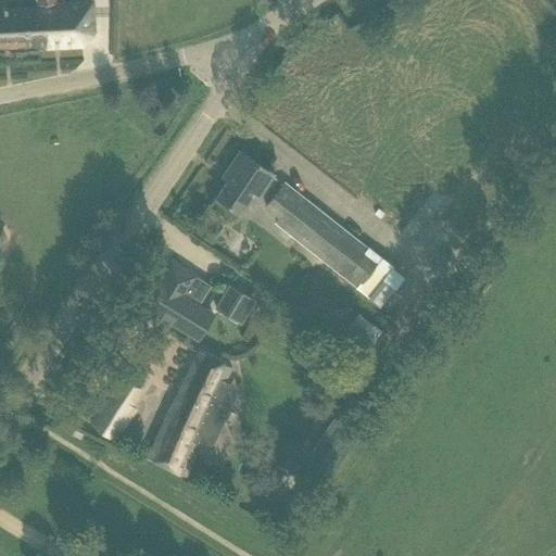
[(93,34),(92,2),(57,4),(57,0),(35,0),(36,8),(2,9),(1,1),(0,1),(0,48),(24,48),(24,50),(81,47),(93,34)]
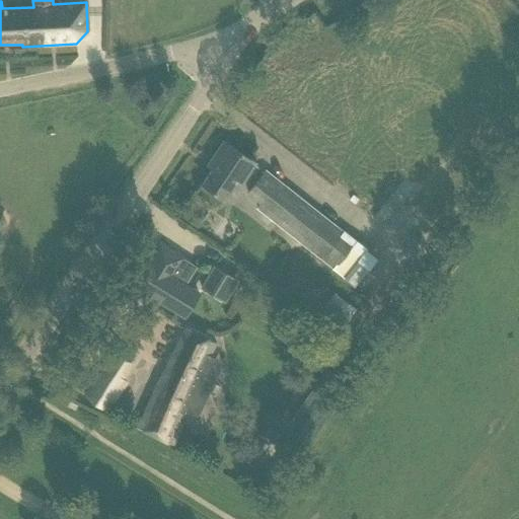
[(212,157),(213,157),(217,160),(201,183),(222,198),(239,174),(244,177),(254,162),(223,141),(212,157)]
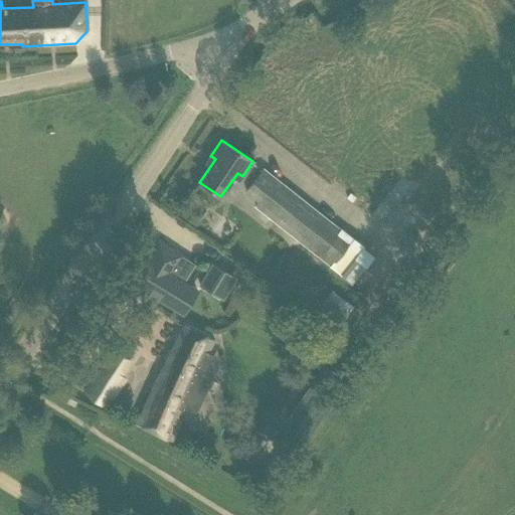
[(258,201),(254,205),(332,267),(348,246),(339,239),(343,233),(339,230),(263,169),(244,191),(258,201)]
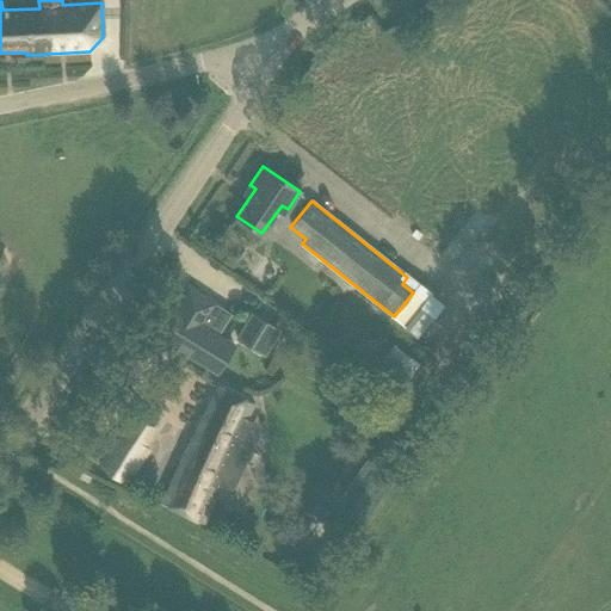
[(226,340),(201,325),(214,304),(189,289),(177,309),(173,308),(155,335),(177,349),(176,350),(186,357),(186,356),(208,368),(226,340)]
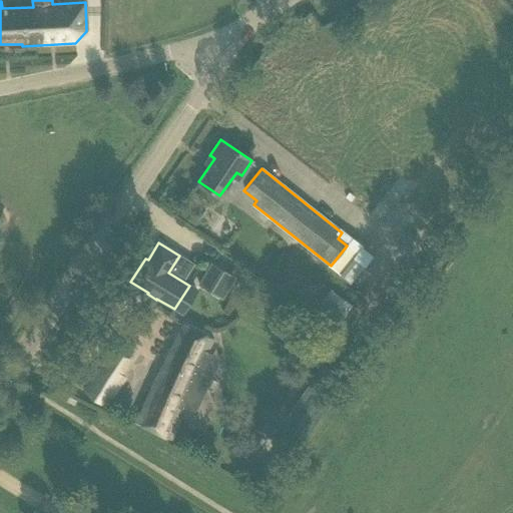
[(221,299),(235,276),(211,262),(197,284),(221,299)]
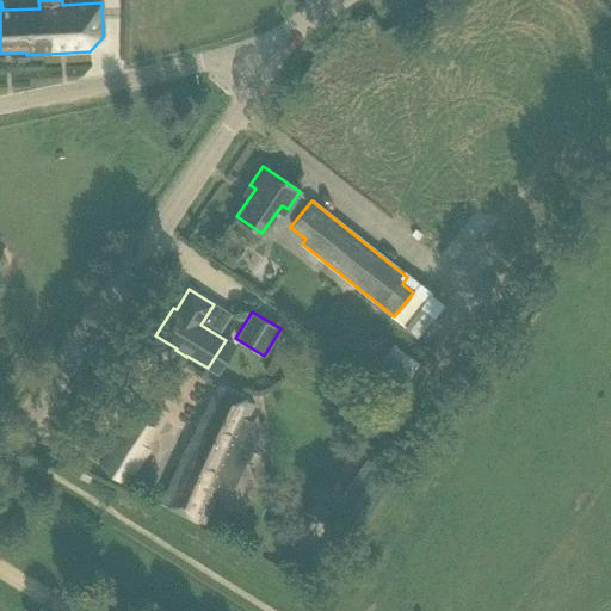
[(407,357),(396,380),(417,390),(427,368),(407,357)]
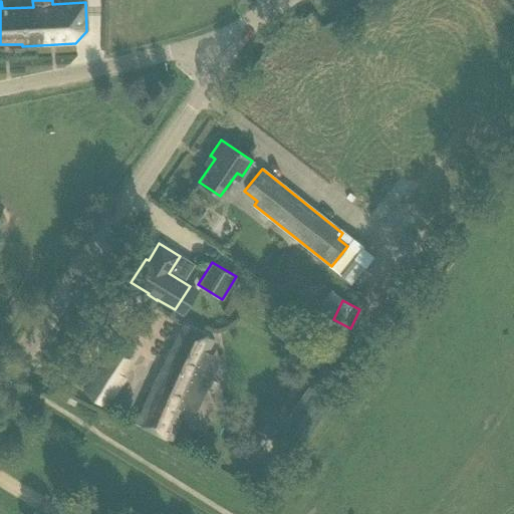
[(299,303),(294,311),(312,324),(318,316),(299,303)]
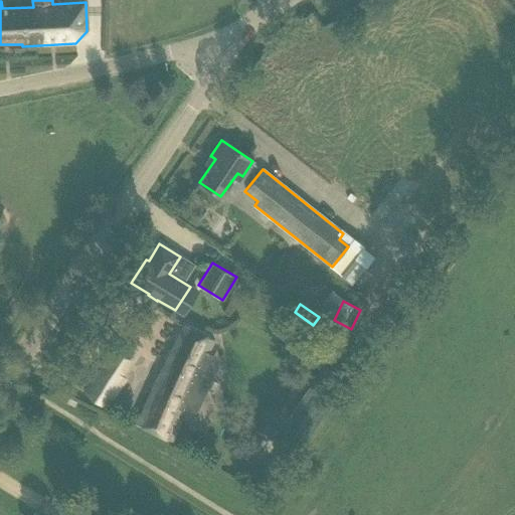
[(181,411),(215,341),(201,335),(183,326),(149,394),(152,395),(148,405),(144,406),(135,423),(153,433),(171,442),(185,413),(181,411)]
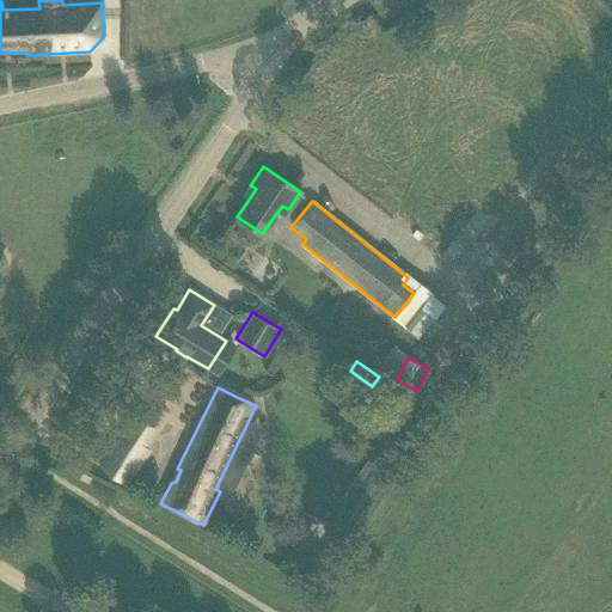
[(98,466),(120,479),(152,428),(134,416),(111,452),(108,451),(98,466)]
